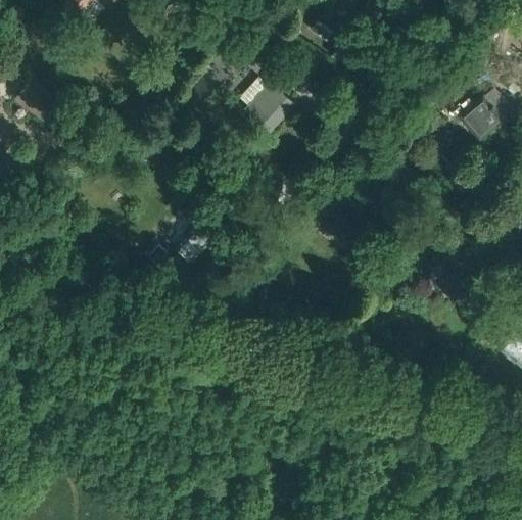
[(66,0),(64,3),(76,15),(91,0),(96,0),(105,9),(115,0),(66,0)]
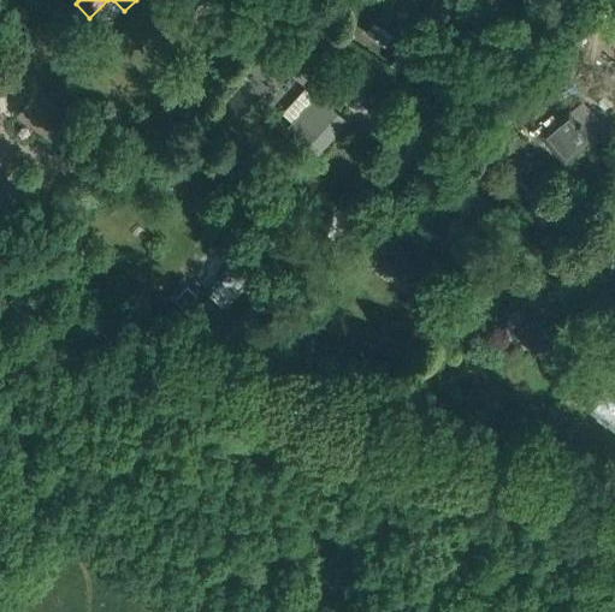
[(433,0),(426,12),(445,24),(454,12),(436,0),(433,0)]
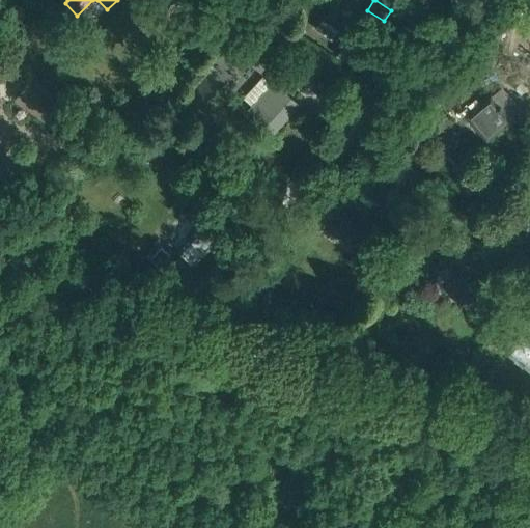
[(314,32),(331,43),(338,31),(322,21),(314,32)]
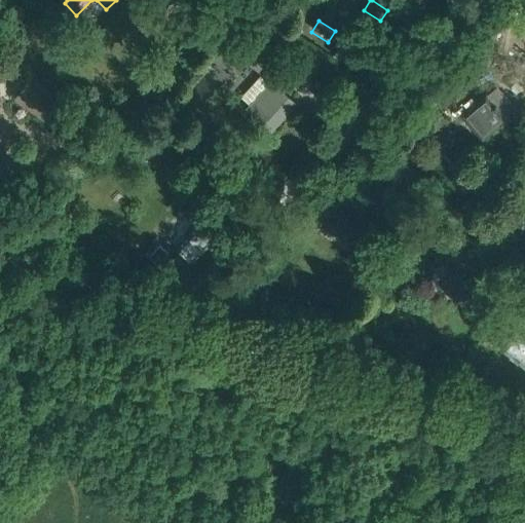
[(332,58),(373,85),(386,66),(345,38),(332,58)]
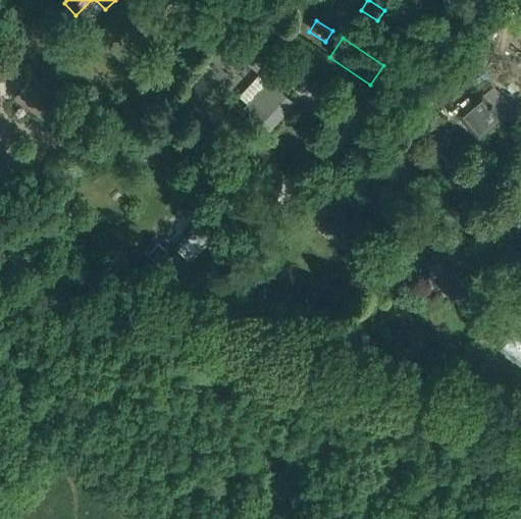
[(245,58),(270,80),(282,66),(257,44),(245,58)]
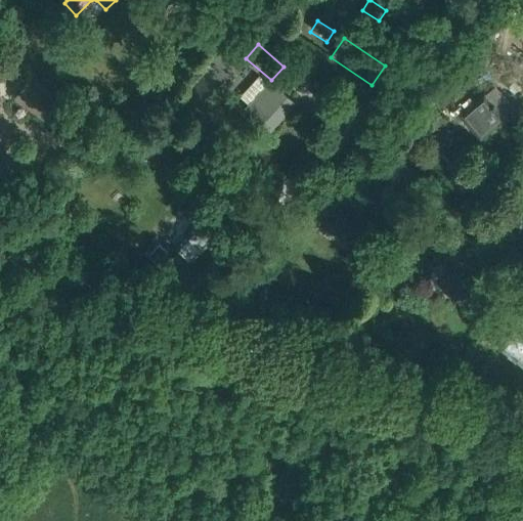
[(232,46),(222,58),(232,68),(244,56),(232,46)]
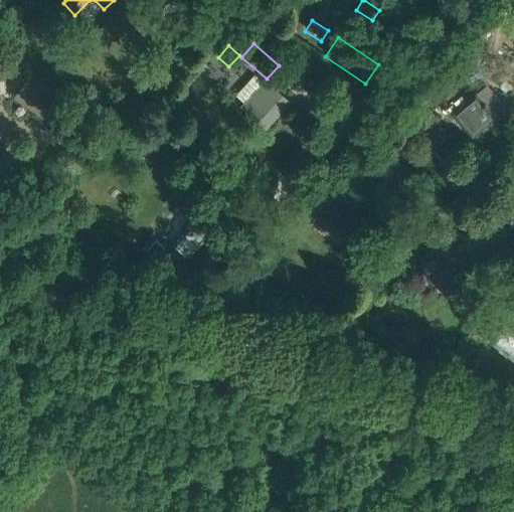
[(2,56),(0,58),(0,76),(2,78),(13,65),(2,56)]
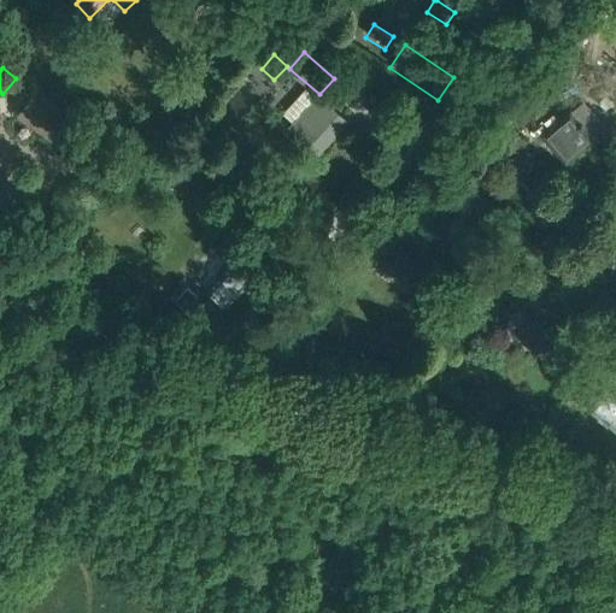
[(282,117),(293,128),(292,129),(310,145),(305,149),(315,158),(344,125),(317,101),(316,104),(304,93),(282,117)]
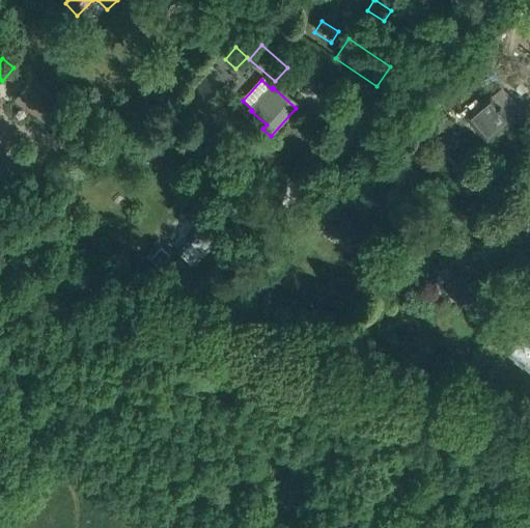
[(35,85),(19,106),(47,127),(62,105),(35,85)]
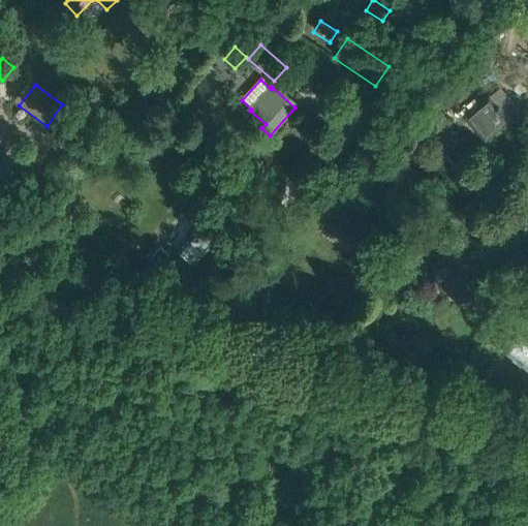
[(463,118),(484,143),(508,122),(507,121),(518,112),(498,89),(463,118)]
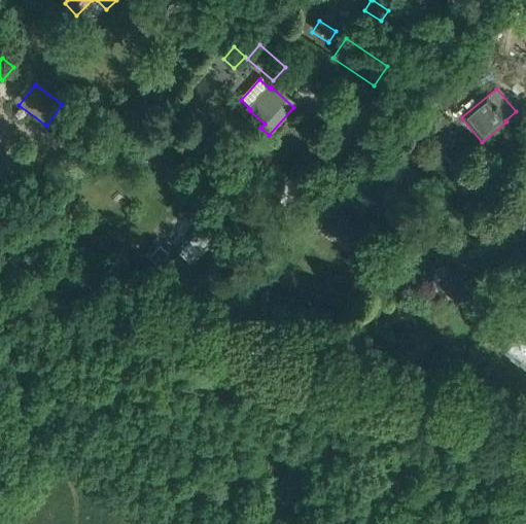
[(430,136),(444,127),(431,110),(418,120),(430,136)]
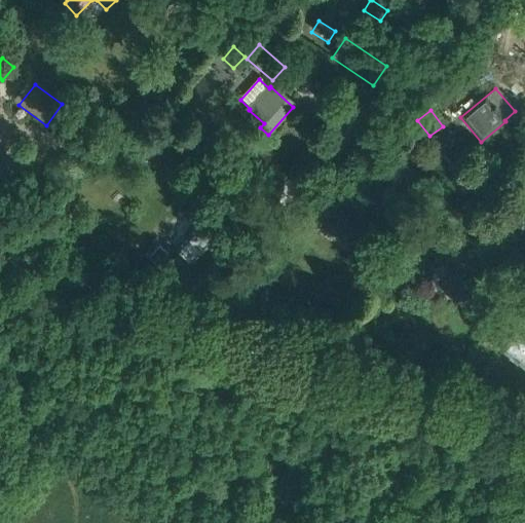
[(157,155),(153,166),(161,171),(166,159),(157,155)]
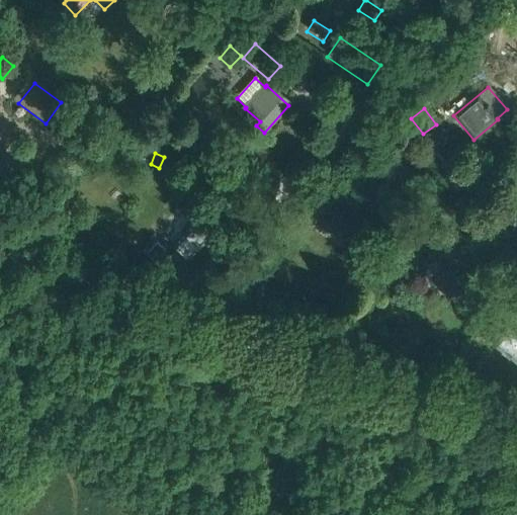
[(347,248),(347,247),(365,222),(332,199),(315,226),(327,234),(347,248)]
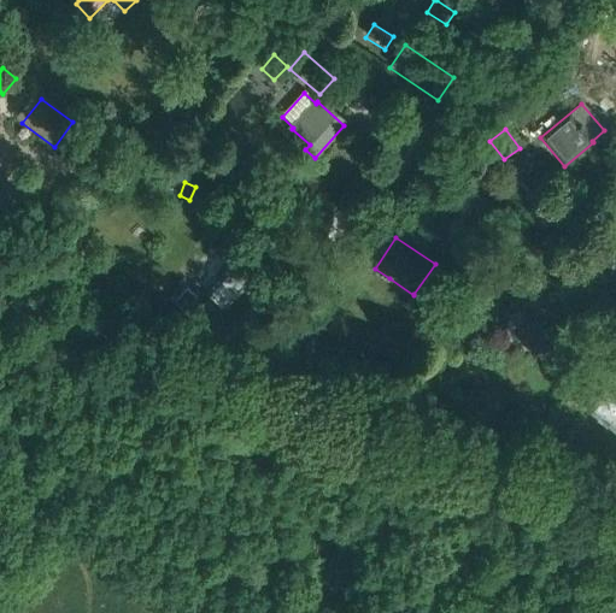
[(364,271),(377,252),(368,245),(355,264),(364,271)]
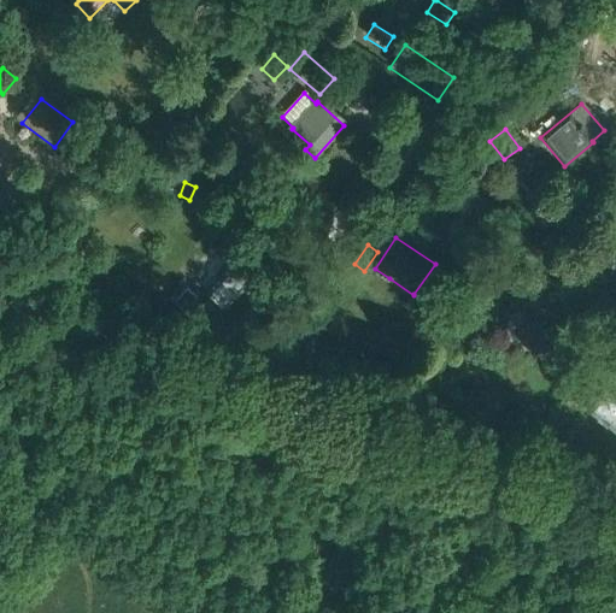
[(204,293),(226,312),(254,281),(234,261),(204,293)]
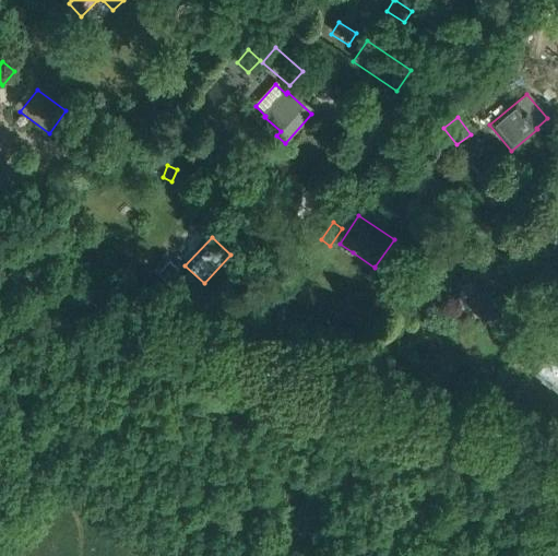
[(488,251),(474,263),(483,274),(497,262),(488,251)]
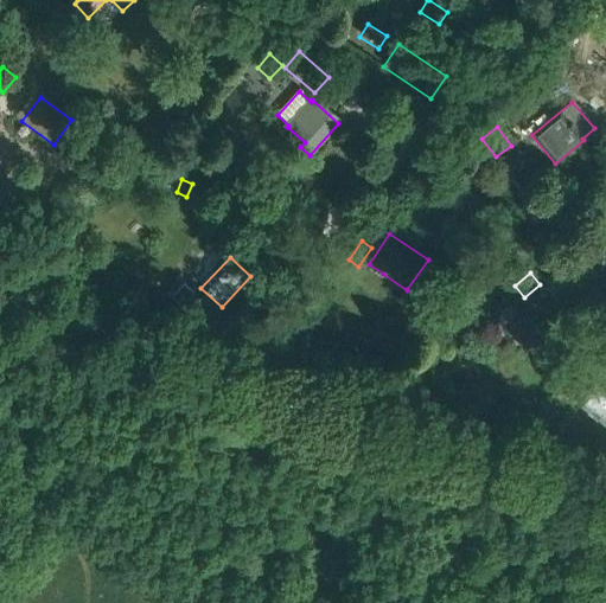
[(171,300),(180,308),(192,296),(184,287),(171,300)]
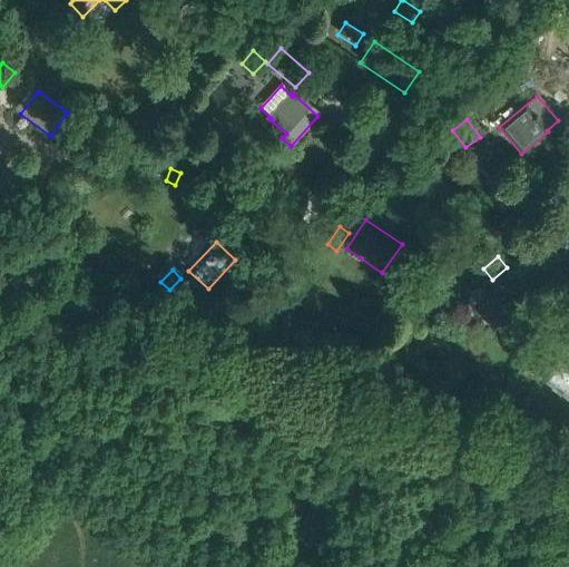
[(467,304),(468,311),(471,316),(478,311),(493,331),(526,334),(528,316),(503,313),(491,299),(483,305),(472,292),(469,297),(467,304)]
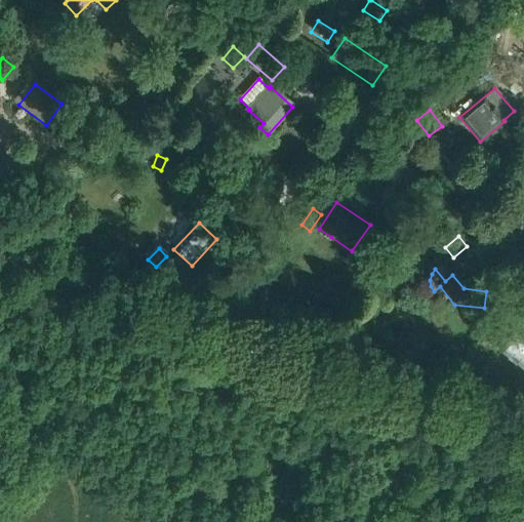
[(523,337),(516,331),(508,343),(510,344),(502,353),(510,358),(508,360),(516,367),(518,365),(523,369),(523,337)]
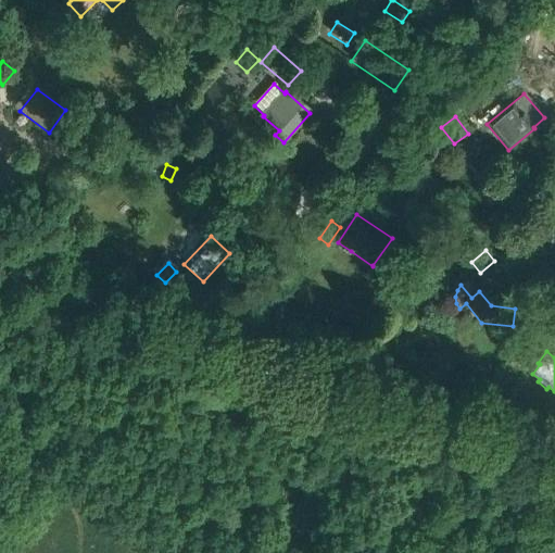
All buildings are outlined.
